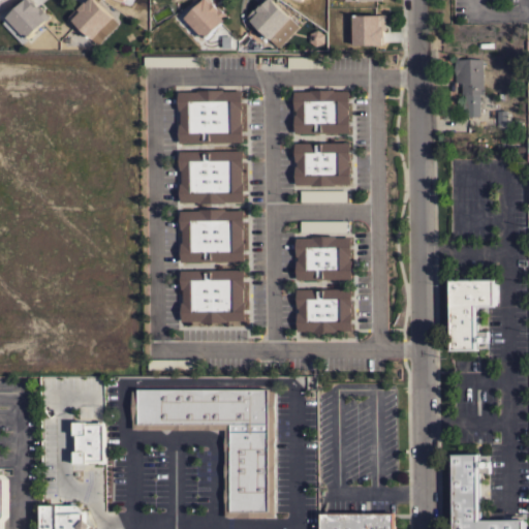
[(23,43),(2,23),(7,18),(6,17),(23,0),(33,0),(39,6),(39,5),(51,17),(23,43)]
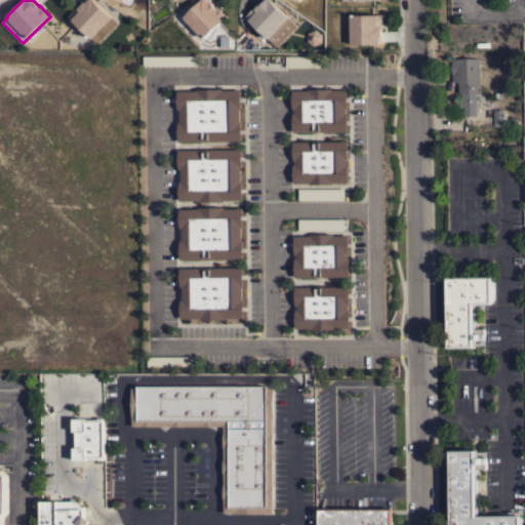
[(91,38),(68,15),(78,4),(80,6),(84,1),(85,2),(87,0),(93,0),(112,16),(91,38)]
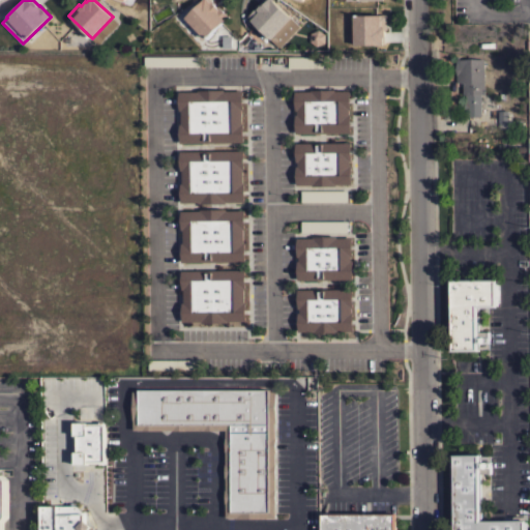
[(184,18),(202,0),(209,0),(211,2),(212,2),(217,7),(218,5),(229,17),(225,21),(224,20),(211,32),(212,33),(207,38),(206,37),(205,38),(184,18)]
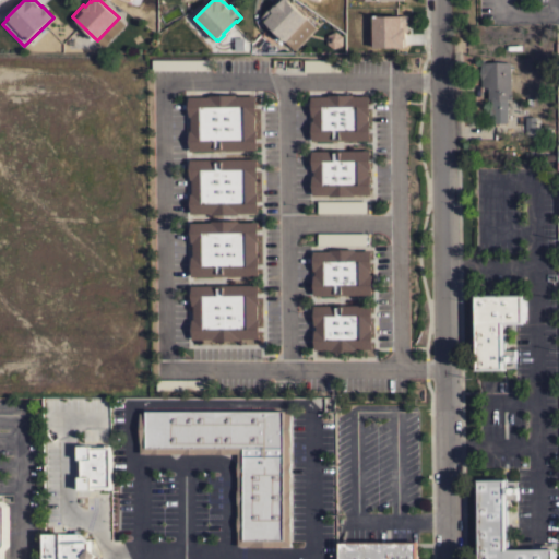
[(295,50),(285,40),(261,18),(272,6),(274,7),(278,2),(280,3),(283,0),(287,0),(317,27),(295,50)]
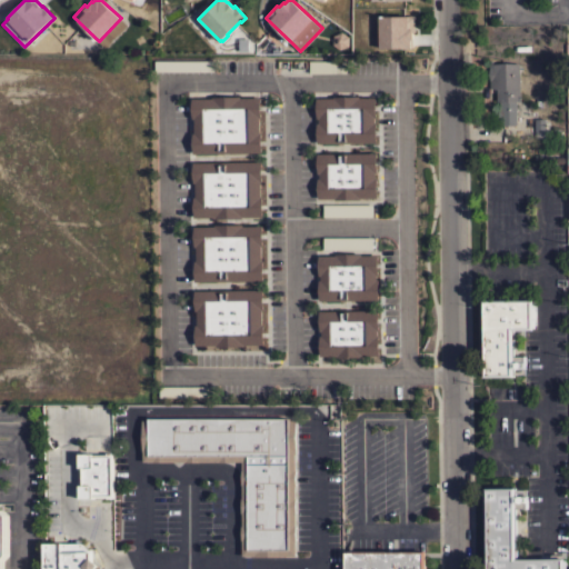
[(380,16),(416,16),(416,33),(413,33),(413,48),(407,48),(380,48),(380,16)]
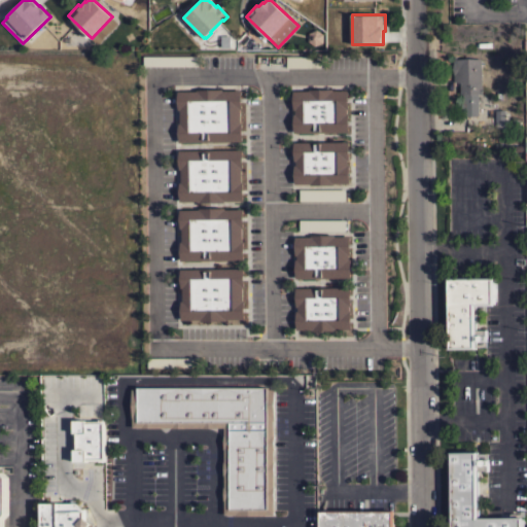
[(309,33),(316,30),(323,34),(321,43),(314,45),(307,41),(309,33)]
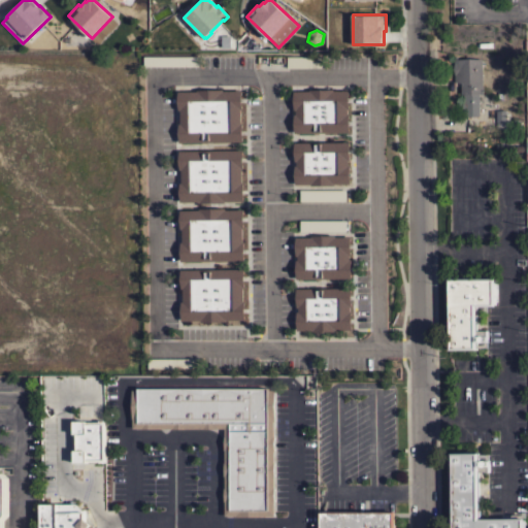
[(483,94),(479,94),(479,116),(462,116),(462,96),(463,96),(463,94),(461,94),(461,81),(455,81),(455,59),(483,59),(483,94)]
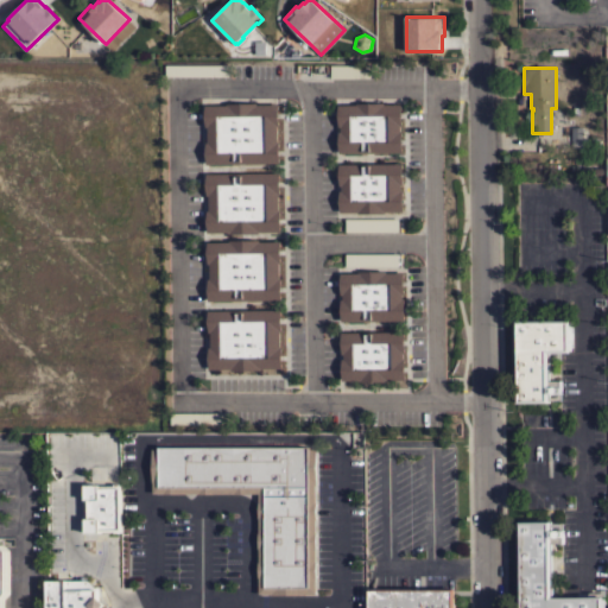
[(401,105),(401,154),(337,154),(337,103),(401,105)]
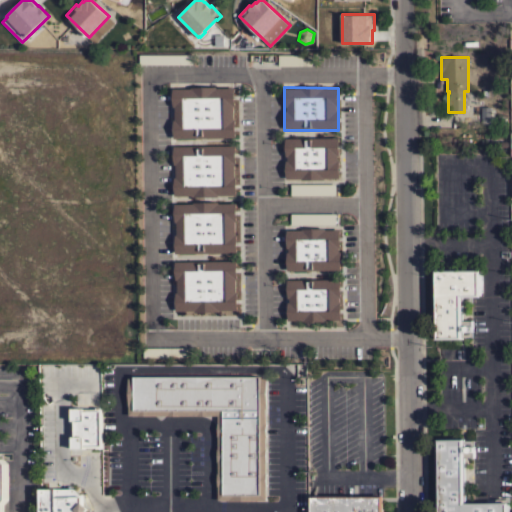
[(234,89),(235,138),(172,139),(172,90),(234,89)]
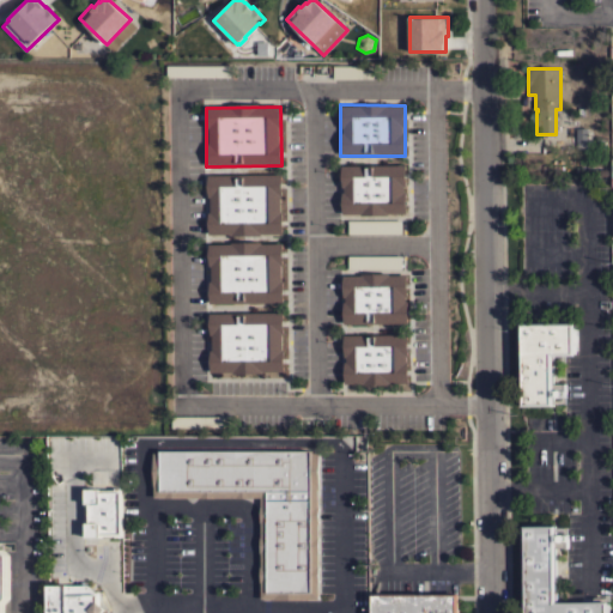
[(587,132),(592,131),(592,143),(587,143),(587,144),(586,144),(586,147),(577,147),(577,144),(576,144),(576,128),(587,127),(587,132)]
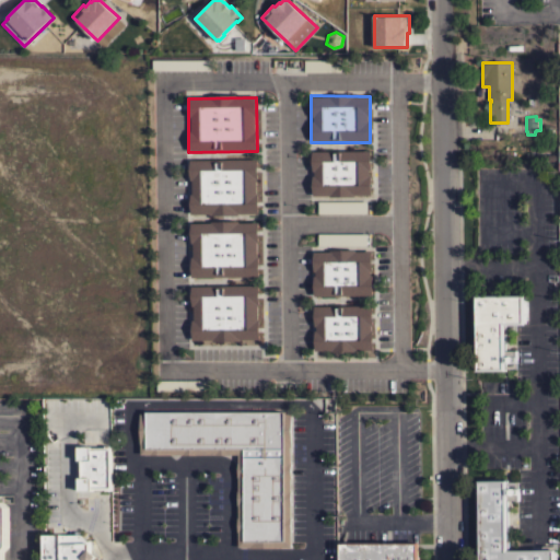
[(371,151),(371,198),(312,198),(312,151),(371,151)]
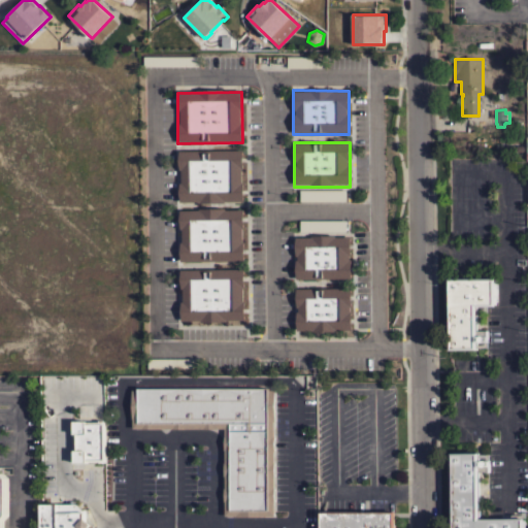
[(242,151),(242,202),(178,202),(178,152),(242,151)]
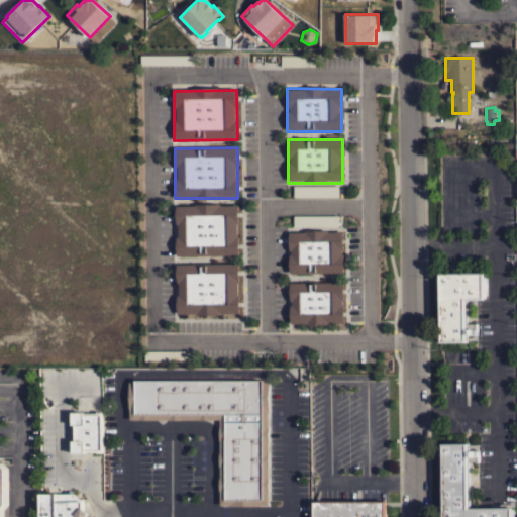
[(237,207),(238,256),(176,257),(175,207),(237,207)]
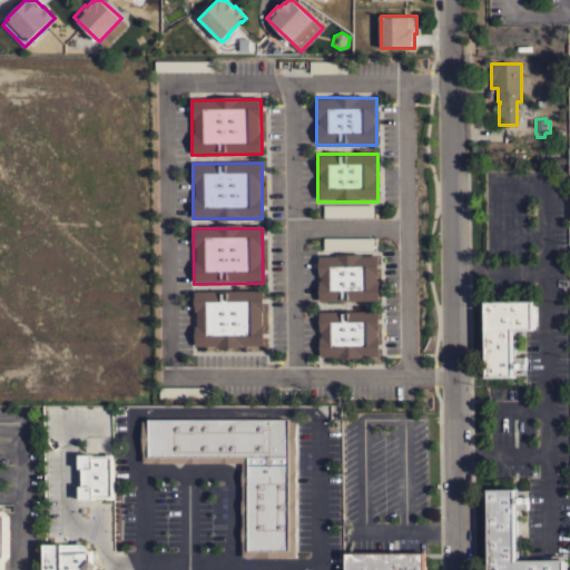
[(318,257),(377,257),(379,302),(318,302),(318,257)]
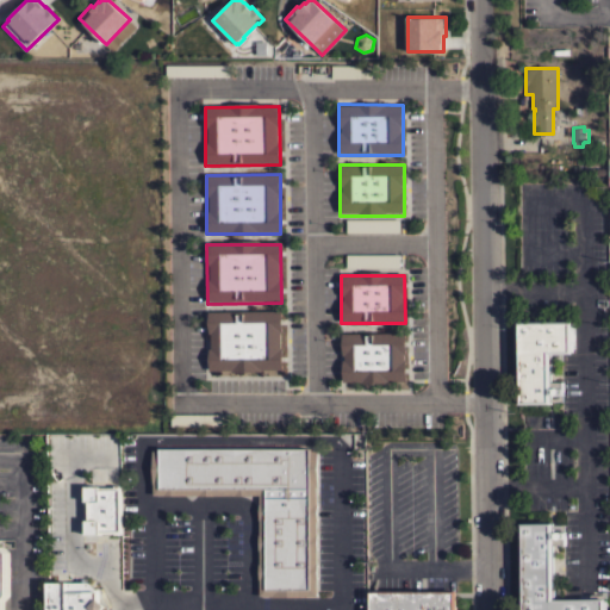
[(282,315),(282,374),(207,374),(207,315),(282,315)]
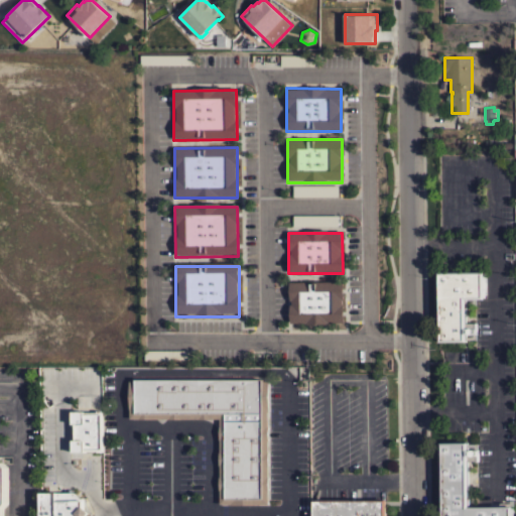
[(439,304),(438,304),(438,272),(485,271),(486,298),(476,299),(476,304),(467,304),(467,323),(476,323),(476,340),(473,340),(473,337),(467,337),(467,342),(439,342),(439,304)]
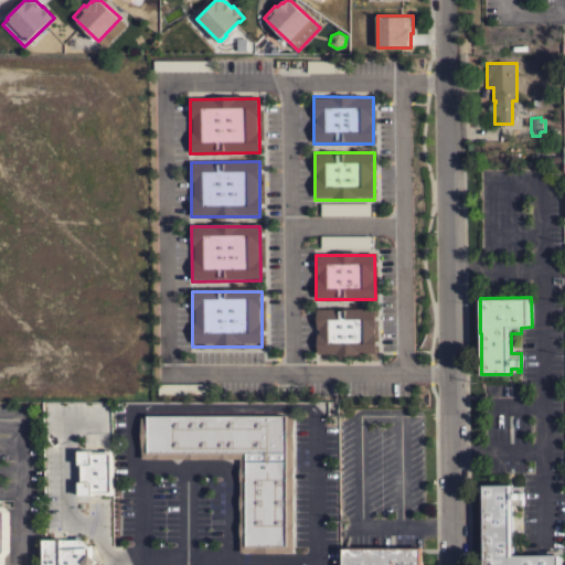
[(316,310),(375,310),(375,354),(317,354),(316,310)]
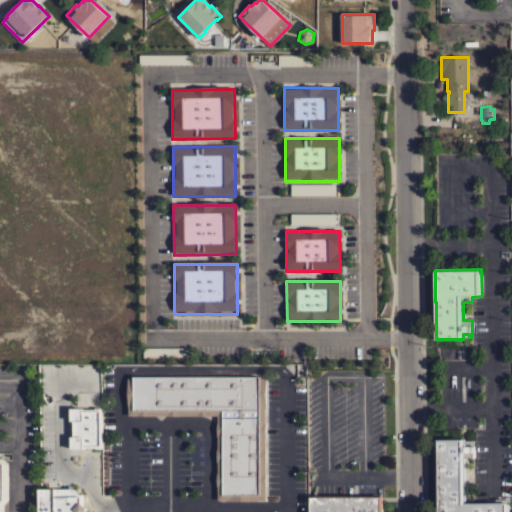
[(267,408),(266,408),(266,423),(267,436),(266,436),(266,448),(267,448),(267,461),(266,461),(266,473),(266,486),(266,500),(258,500),(226,501),(226,500),(218,500),(218,486),(217,486),(217,473),(218,473),(218,415),(129,416),(128,378),(134,378),(134,377),(260,376),(260,378),(267,378),(267,408)]
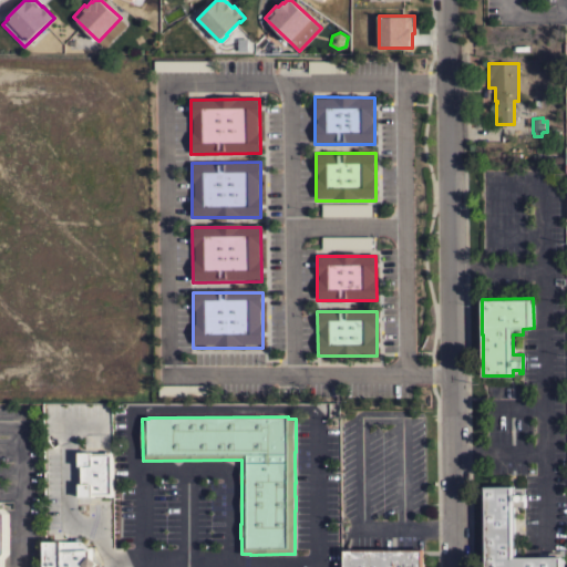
[(80,483),(80,466),(79,466),(79,452),(93,452),(93,453),(106,453),(106,451),(112,451),(112,493),(113,493),(113,496),(106,496),(106,495),(93,495),(93,496),(80,496),(80,483)]
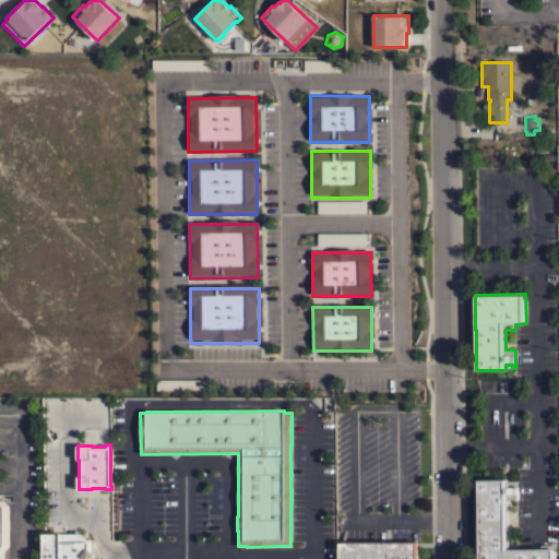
[(478,558),(478,479),(508,479),(508,480),(518,480),(518,499),(508,499),(509,547),(552,546),(552,542),(556,542),(556,558),(478,558)]
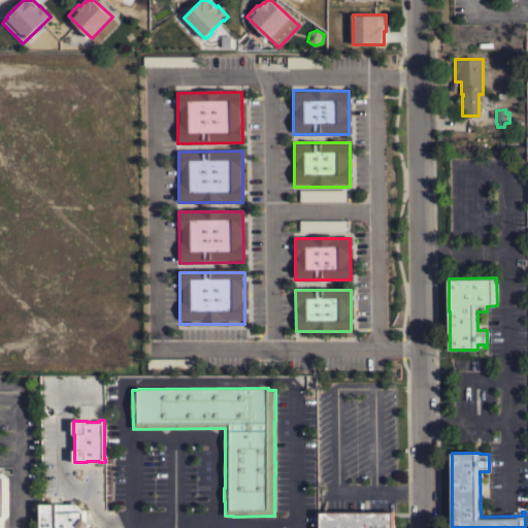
[(0,527),(0,472),(3,472),(8,477),(8,515),(4,520),(4,527),(0,527)]
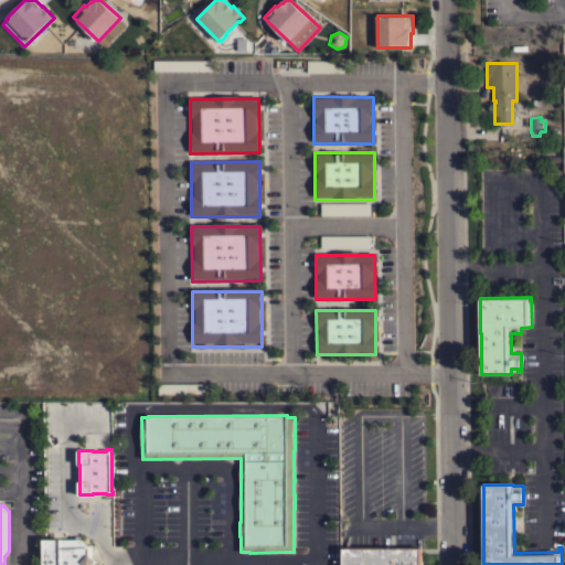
[(44,564),(44,539),(62,537),(62,540),(82,539),(88,545),(93,545),(94,557),(97,561),(93,564),(44,564)]
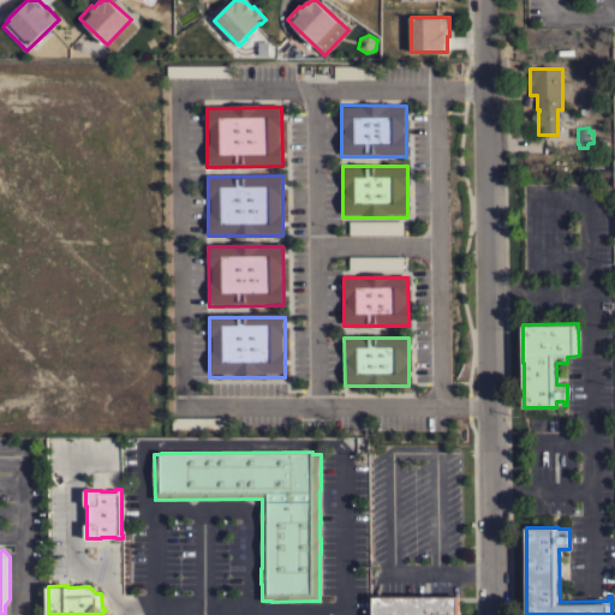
[(372,614),(372,595),(460,595),(460,614),(372,614)]
